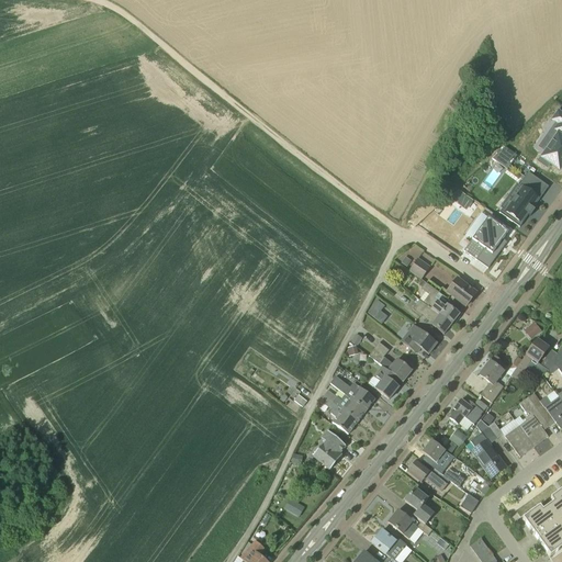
[(561,119),(558,116),(550,126),(557,131),(552,138),(555,141),(537,167),(546,173),(549,168),(559,175),(561,170),(561,119)]
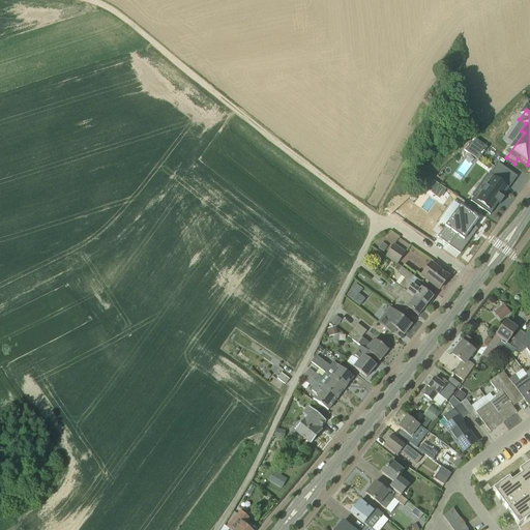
[(481,156),(483,152),(472,144),(464,150),(476,159),(479,155),(481,156)]
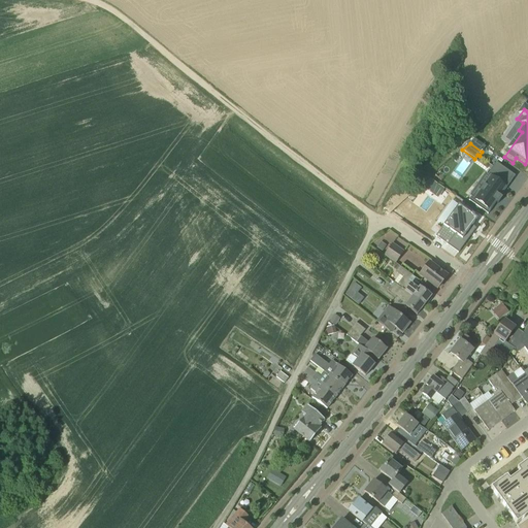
[(468,202),(488,216),(496,204),(497,205),(502,199),(500,198),(515,178),(496,164),(487,176),(485,175),(469,197),(471,198),(468,202)]
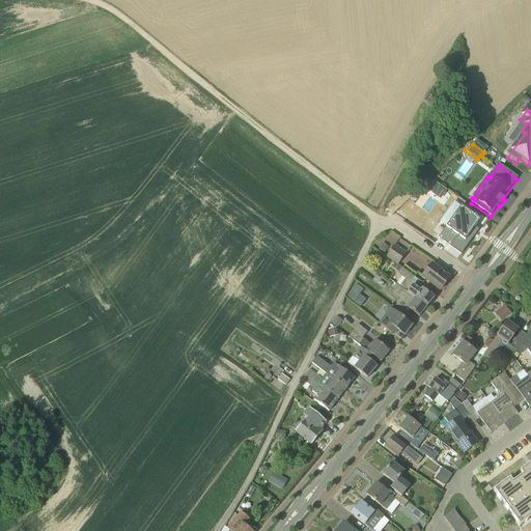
[(457,236),(464,242),(479,221),(460,206),(437,239),(449,248),(457,236)]
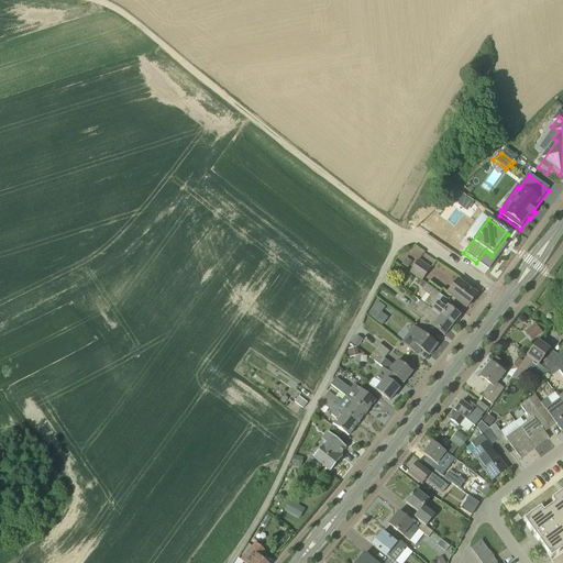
[(406,257),(401,264),(407,268),(411,262),(406,257)]
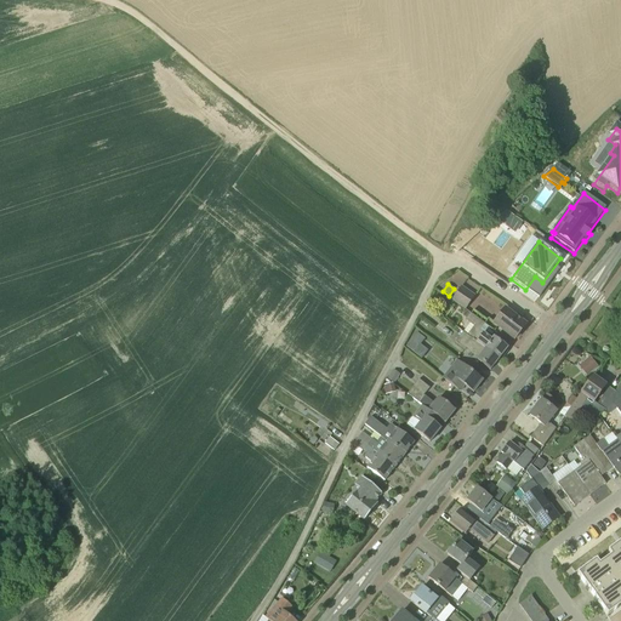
[(476,296),(461,286),(451,300),(466,311),(476,296)]
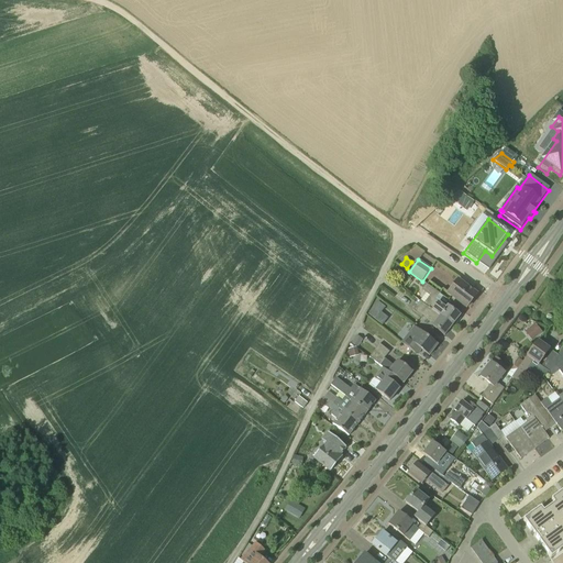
[(448,294),(466,308),(476,295),(457,280),(448,294)]
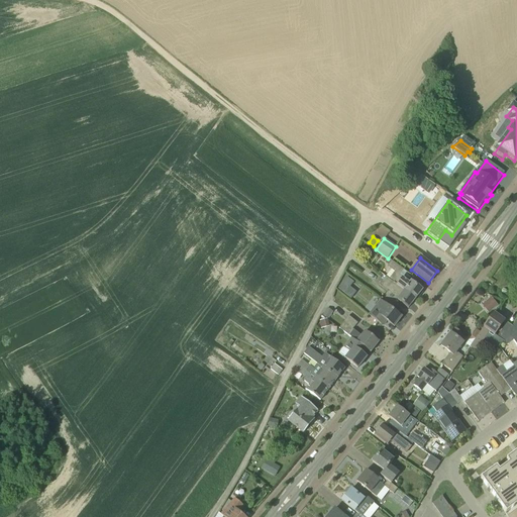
[(387,267),(391,270),(386,277),(415,300),(417,296),(419,297),(423,293),(421,291),(422,290),(421,290),(410,282),(409,283),(399,275),(404,270),(391,261),(387,267)]
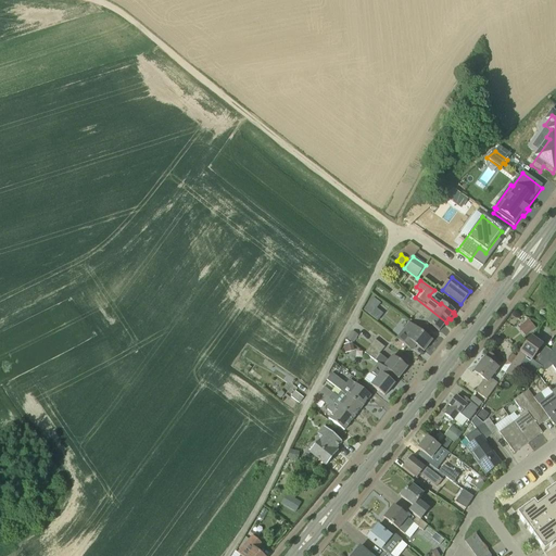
[(364,311),(370,316),(376,308),(380,303),(374,298),(364,311)]
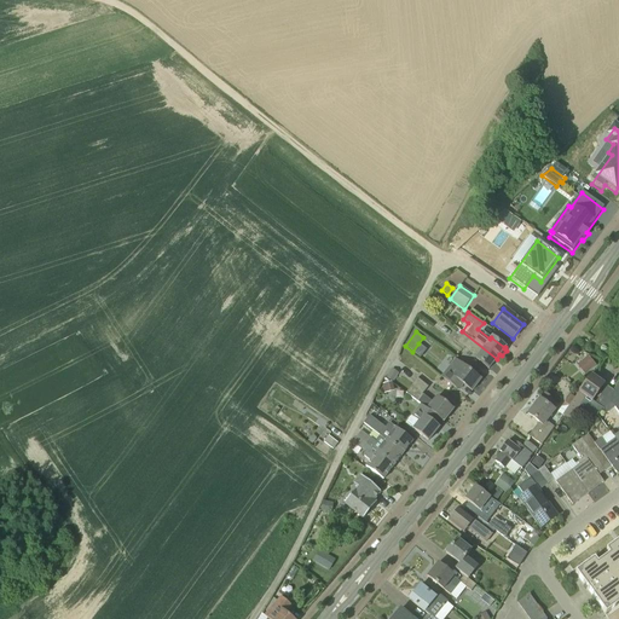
[(464,348),(475,357),(474,358),(489,369),(497,359),(462,331),(453,342),(463,350),(464,348)]
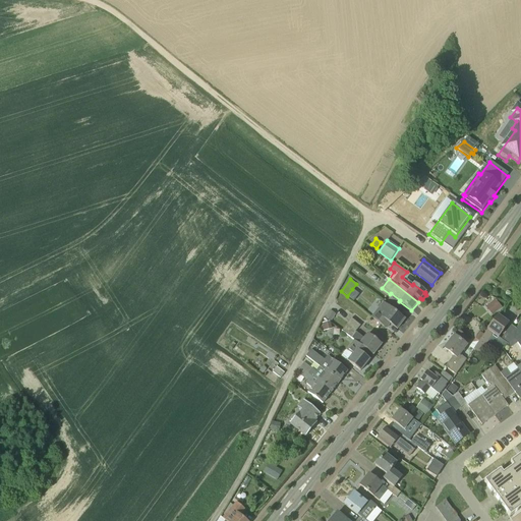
[(487,304),(487,305),(494,312),(495,313),(502,307),(495,299),(487,304)]
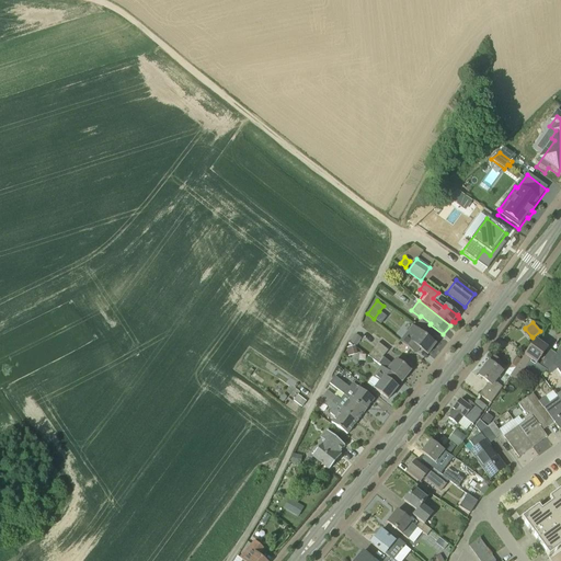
[(427,355),(435,344),(413,327),(400,342),(413,353),(418,347),(427,355)]
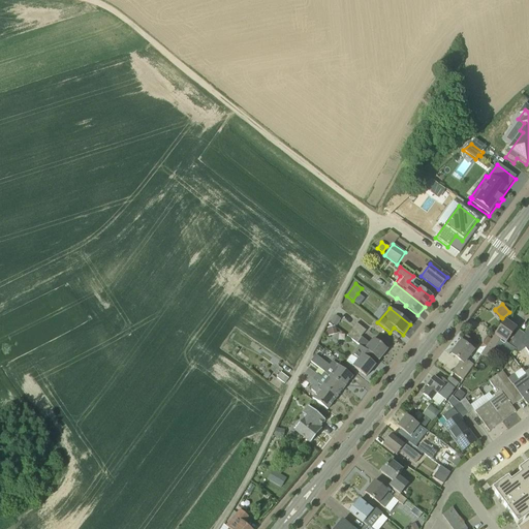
[(341,318),(335,314),(331,321),(336,325),(341,318)]
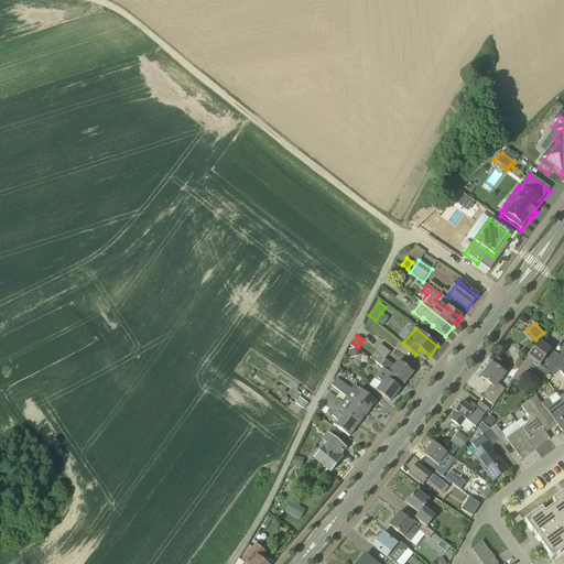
[(534,362),(539,366),(550,350),(539,342),(528,357),(512,379),(520,383),(534,362)]
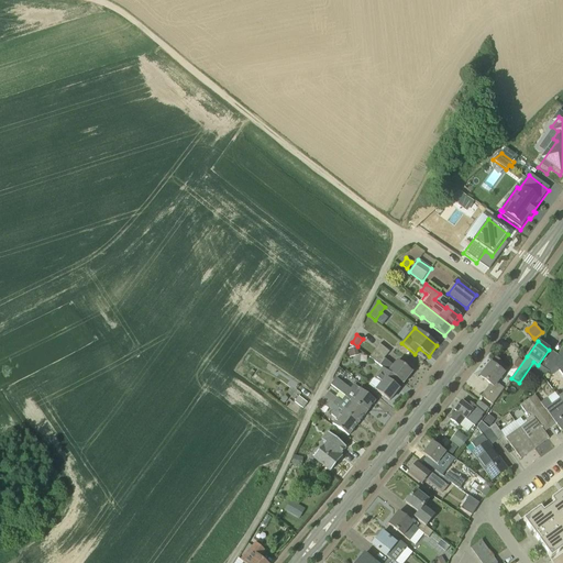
[(411,373),(397,361),(393,365),(384,359),(389,352),(379,344),(368,357),(379,366),(382,367),(398,381),(403,384),(411,373)]
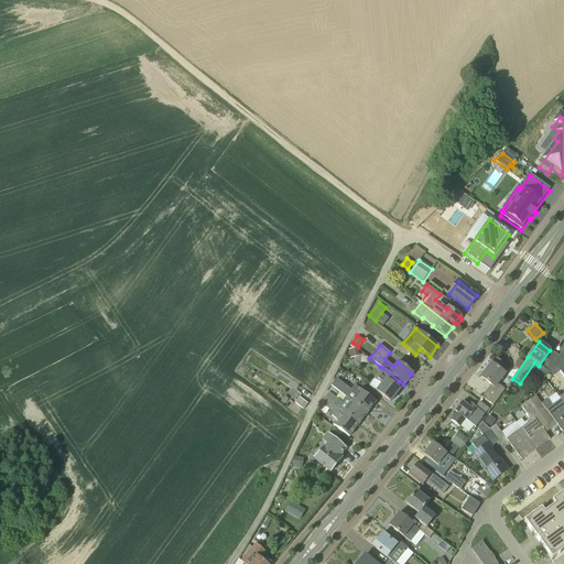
[(348,350),(350,359),(359,357),(357,348),(348,350)]
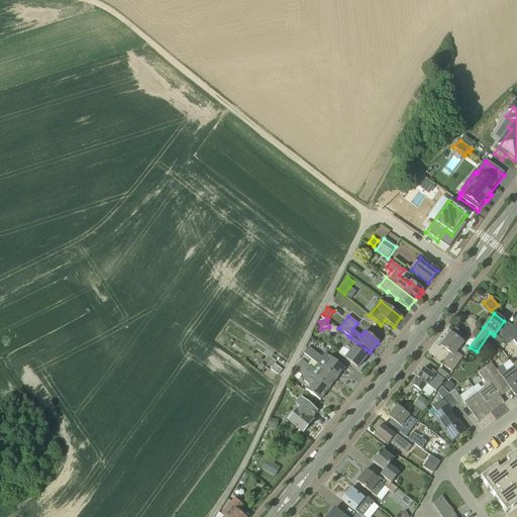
[(513,326),(507,322),(492,343),(498,348),(503,341),(513,326)]
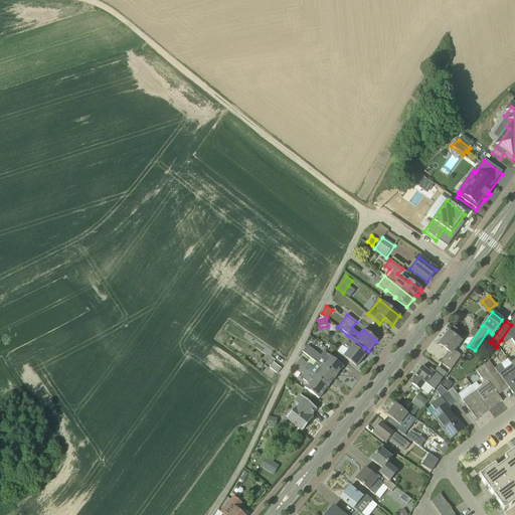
[(511,365),(514,369),(514,330),(511,325),(501,340),(504,344),(511,339),(514,343),(514,359),(510,363),(511,365)]
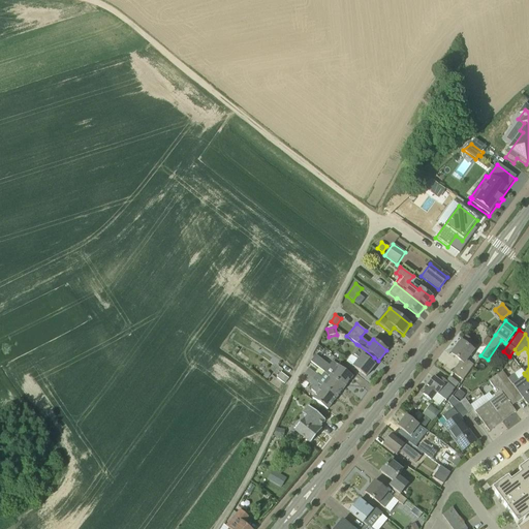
[(465,336),(461,341),(452,354),(460,361),(452,372),(462,380),(473,366),(467,361),(474,351),(472,350),(476,345),(465,336)]
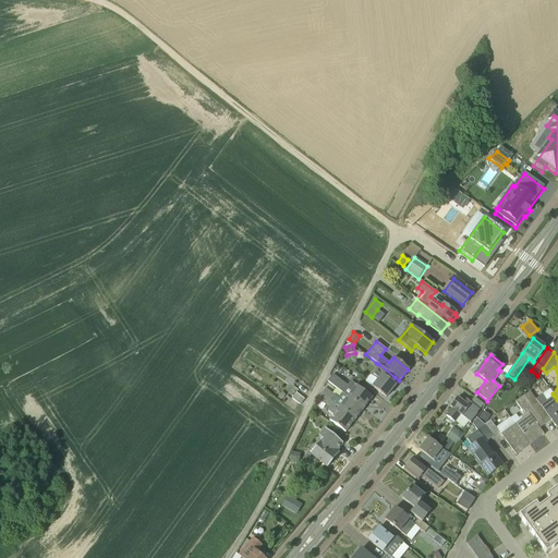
[(506,367),(510,371),(516,362),(511,359),(506,367)]
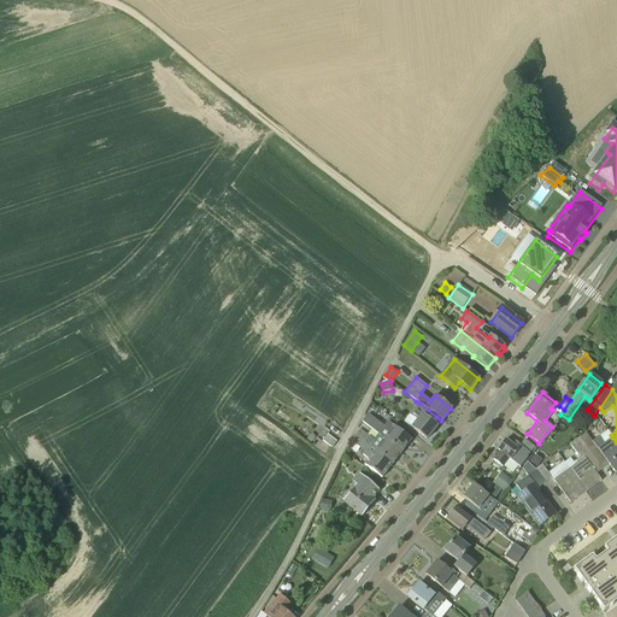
[(409,415),(417,421),(411,428),(427,440),(438,427),(432,423),(436,417),(418,403),(409,415)]
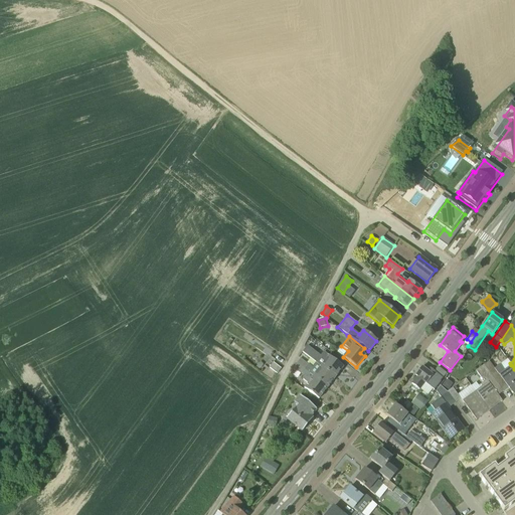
[(335,377),(343,367),(323,352),(320,356),(307,346),(302,352),(316,362),(335,377)]
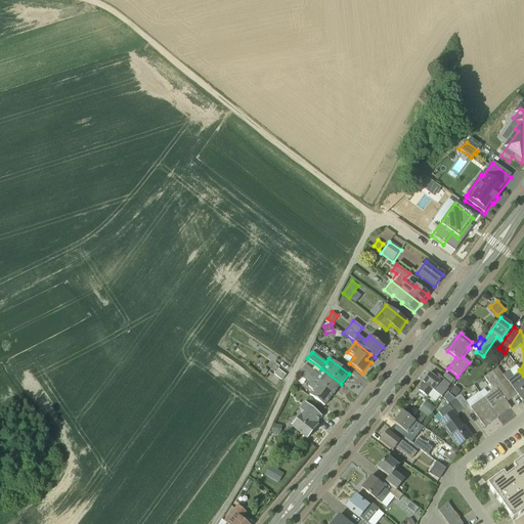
[(301,369),(334,394),(341,384),(321,368),(317,374),(305,364),(301,369)]
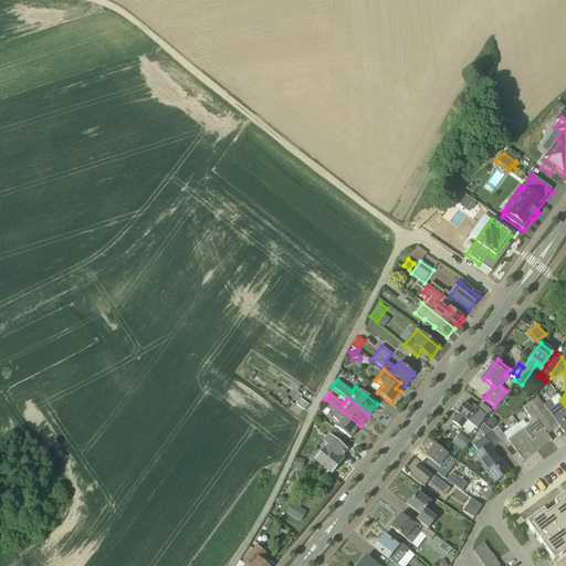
[(555,421),(563,432),(565,430),(565,406),(562,401),(554,407),(549,400),(543,406),(537,397),(531,401),(548,426),(555,421)]
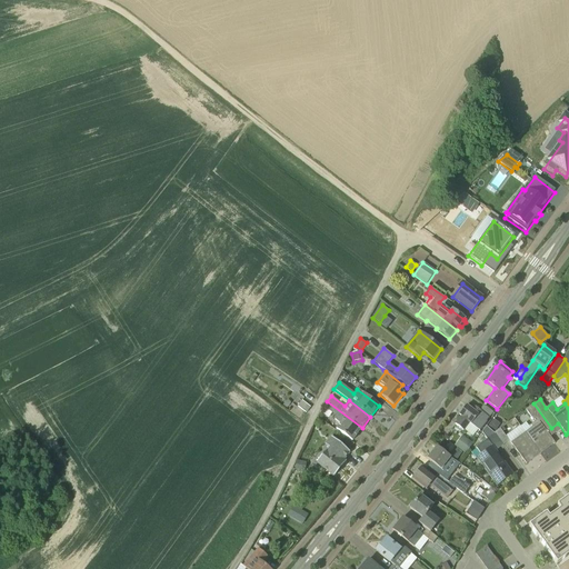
[(298,406),(306,413),(310,408),(301,400),(298,406)]
